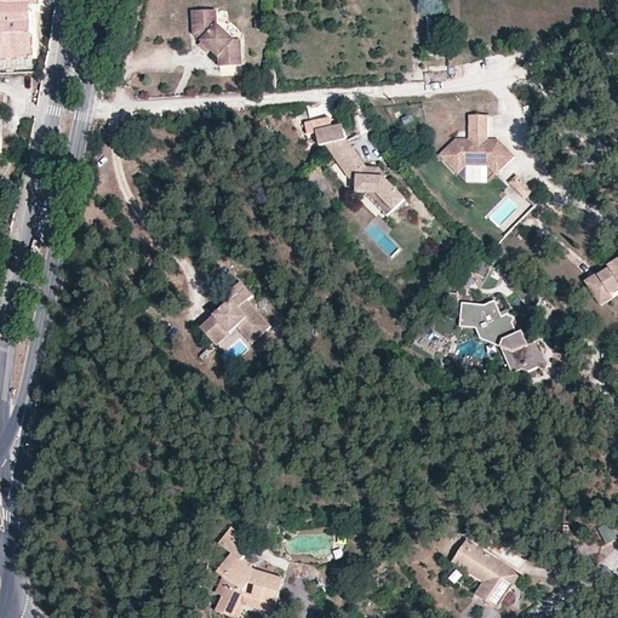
[(0,70),(32,69),(29,0),(0,0),(0,70)]
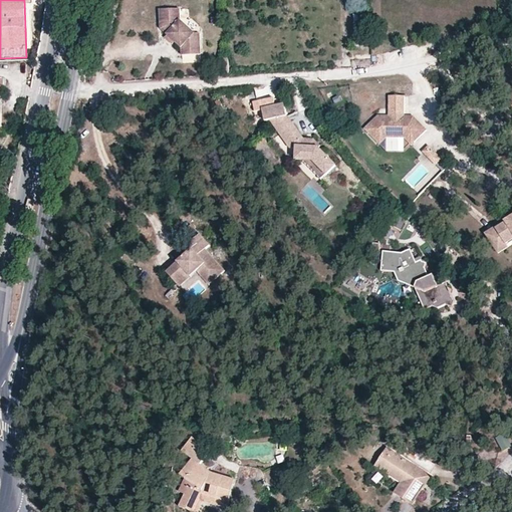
[(180,44),(180,52),(199,51),(198,30),(193,30),(179,20),(179,9),(159,9),(159,27),(165,32),(173,39),(180,44)]
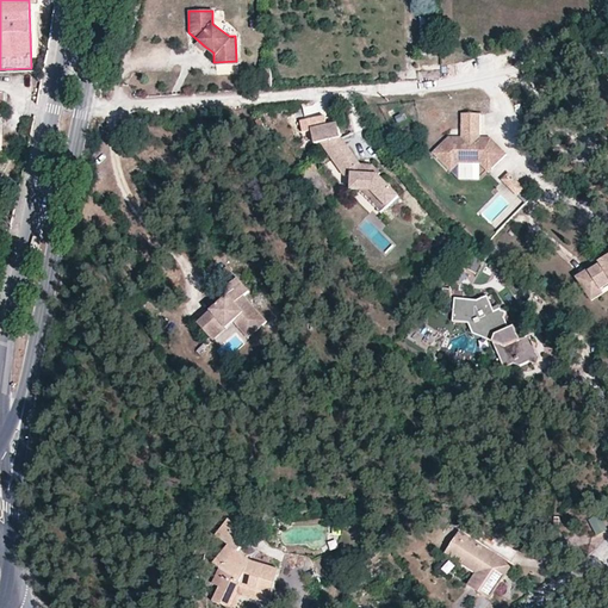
[(202,49),(205,47),(196,38),(193,42),(202,49)]
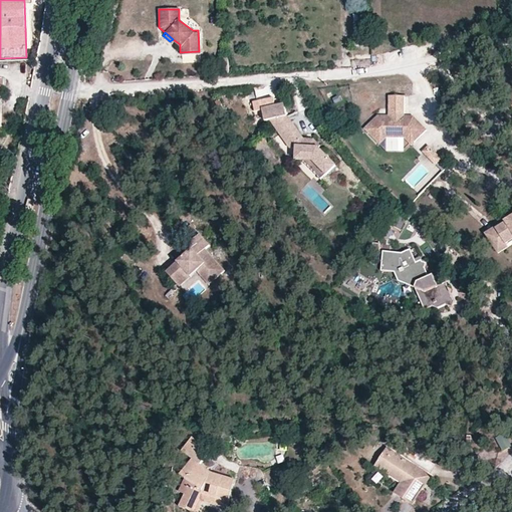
[(403,109),(403,92),(388,93),(388,109),(403,109)]
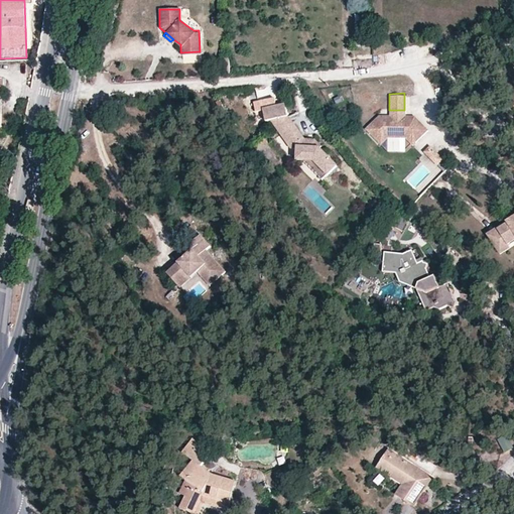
[(264,118),(270,118),(286,114),(284,102),(262,107),(264,118)]
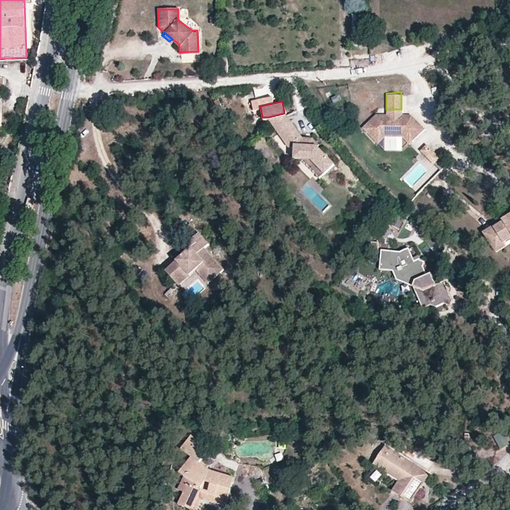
[(289,120),(284,113),(268,117),(277,129),(289,120)]
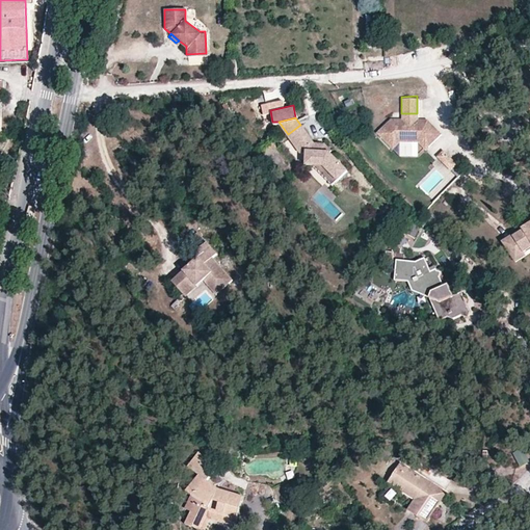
[(426,117),(418,117),(402,117),(391,118),(376,131),(389,146),(397,137),(419,136),(427,144),(440,132),(426,117)]
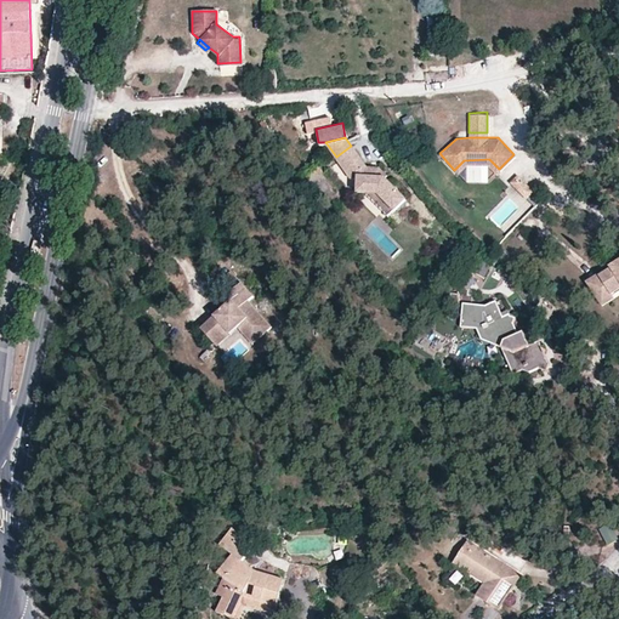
[(355,189),(363,189),(375,191),(388,210),(401,202),(382,176),(379,170),(368,170),(364,165),(351,146),(336,157),(350,175),(356,175),(355,189)]
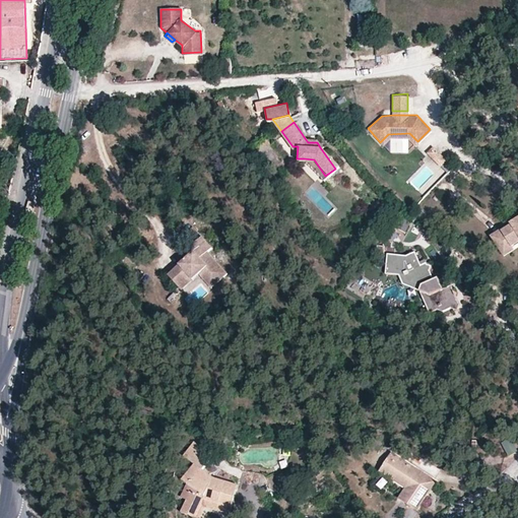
[(409,133),(388,134),(380,142),(383,144),(390,138),(407,137),(414,144),(417,141),(409,133)]
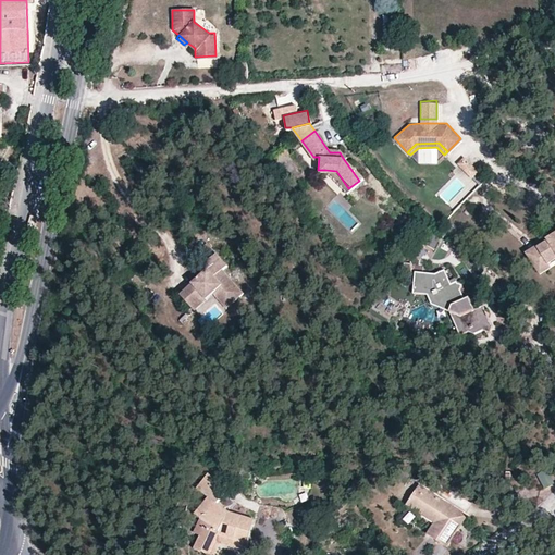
[(345,157),(340,149),(327,148),(330,152),(340,152),(343,158),(345,157)]
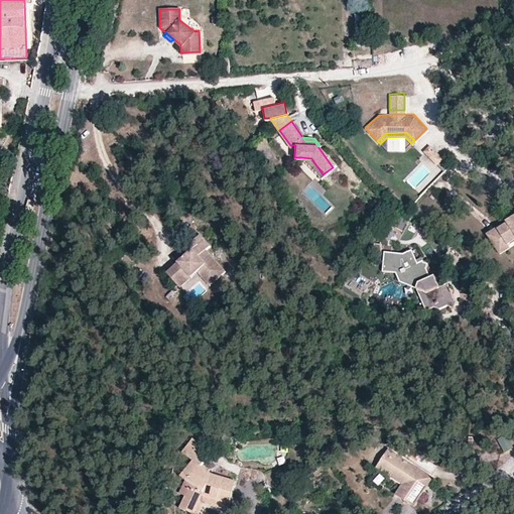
[(429,145),(423,150),(431,158),(437,153),(429,145)]
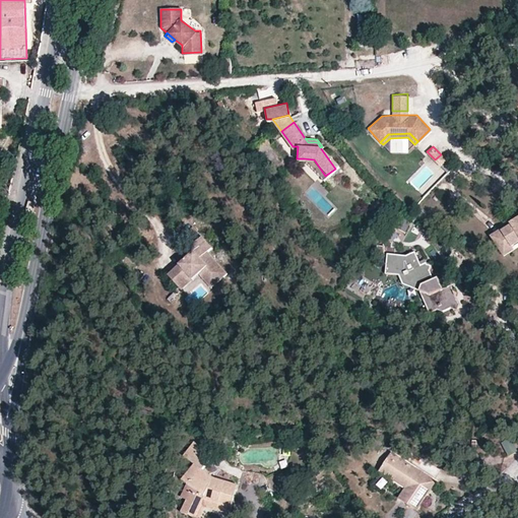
[(441,154),(435,159),(440,165),(445,158),(441,154)]
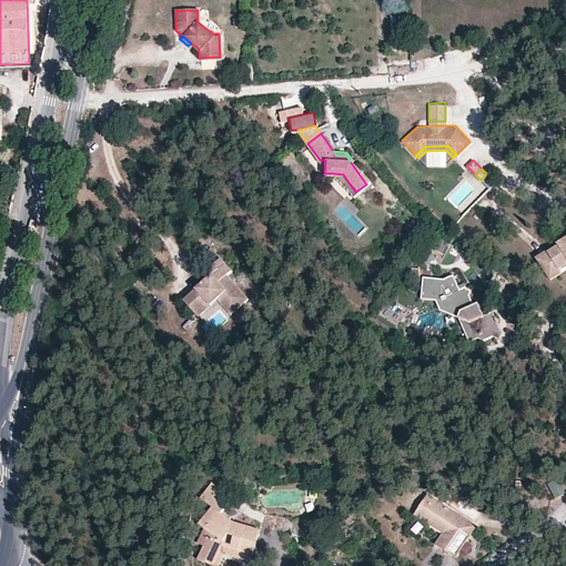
[(343,174),(332,173),(347,196),(355,192),(343,174)]
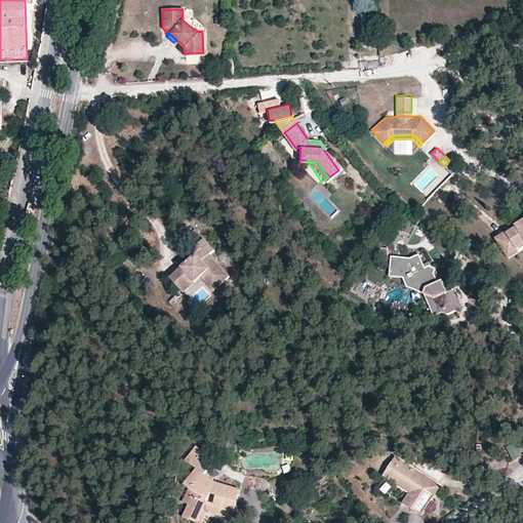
[(522,218),(514,226),(515,227),(505,233),(504,232),(496,237),(504,247),(510,243),(514,249),(522,243),(522,240),(519,234),(522,231),(522,218)]
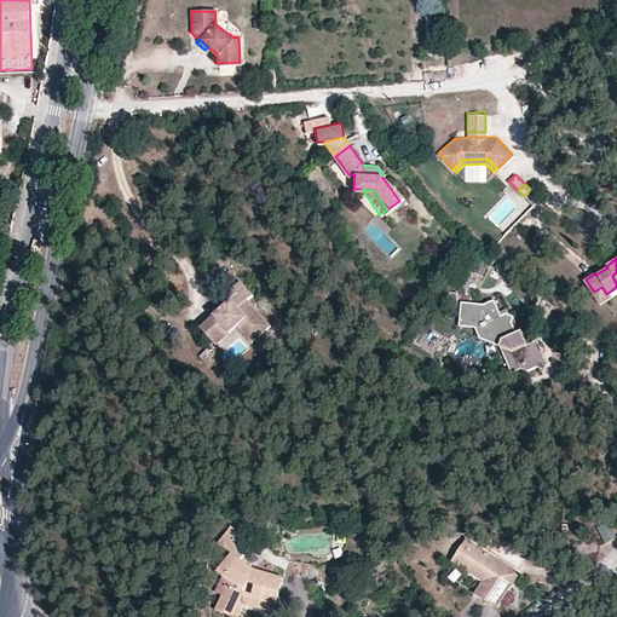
[(274,326),(248,301),(253,297),(229,272),(219,282),(229,292),(225,297),(225,310),(203,333),(217,345),(236,326),(240,329),(247,322),(263,338),(274,326)]
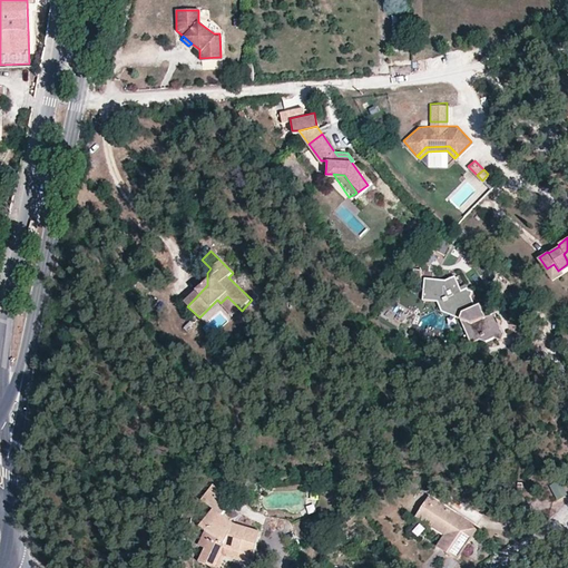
[(567,261),(567,264),(558,271),(554,264),(547,268),(539,257),(536,258),(550,281),(567,268),(567,251),(564,254),(567,261)]
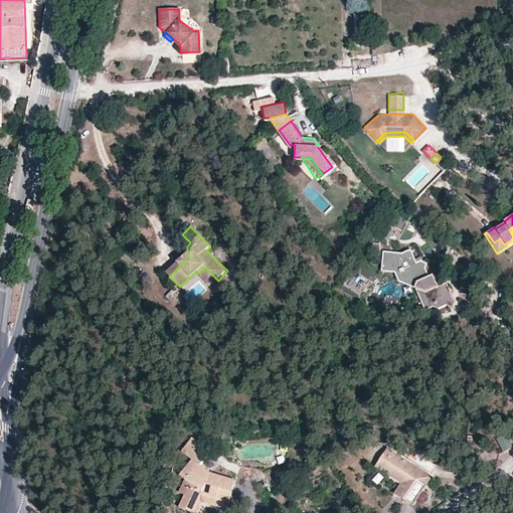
[(409,248),(401,251),(382,250),(381,270),(393,271),(401,269),(407,284),(413,286),(423,290),(419,300),(423,308),(431,305),(437,307),(439,302),(443,300),(445,304),(454,301),(449,291),(450,288),(447,287),(444,287),(442,283),(436,285),(435,283),(432,285),(428,276),(423,267),(424,263),(421,262),(420,257),(413,259),(412,255),(409,248)]
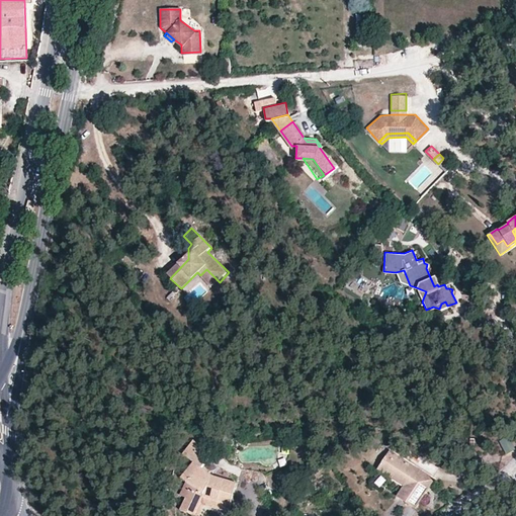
[(213,287),(220,282),(206,269),(200,275),(213,287)]
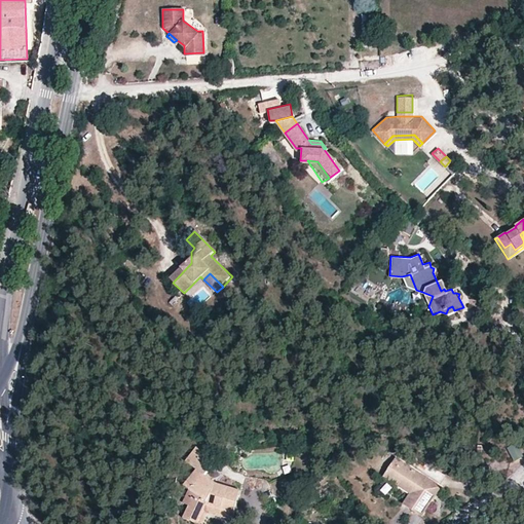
[(410,274),(402,276),(406,287),(416,290),(410,274)]
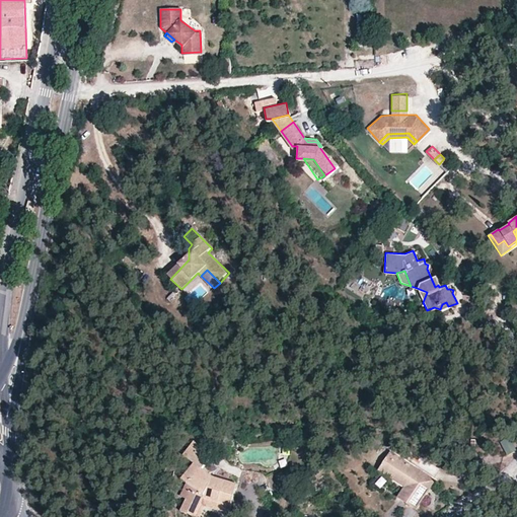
[(198,273),(181,289),(185,292),(201,276),(198,273)]
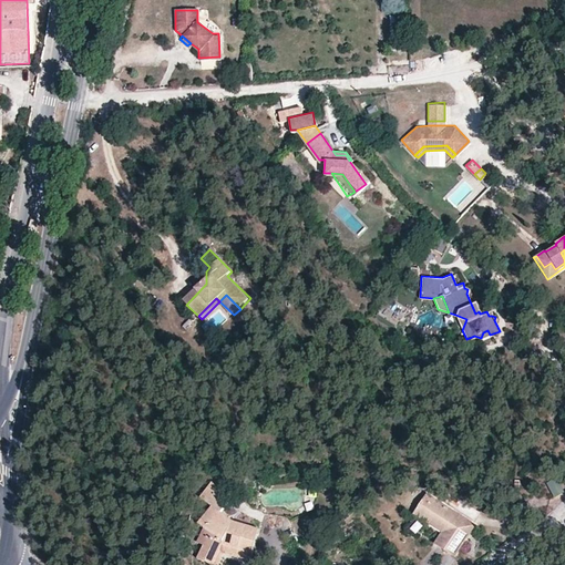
[(466,319),(455,315),(462,330),(466,319)]
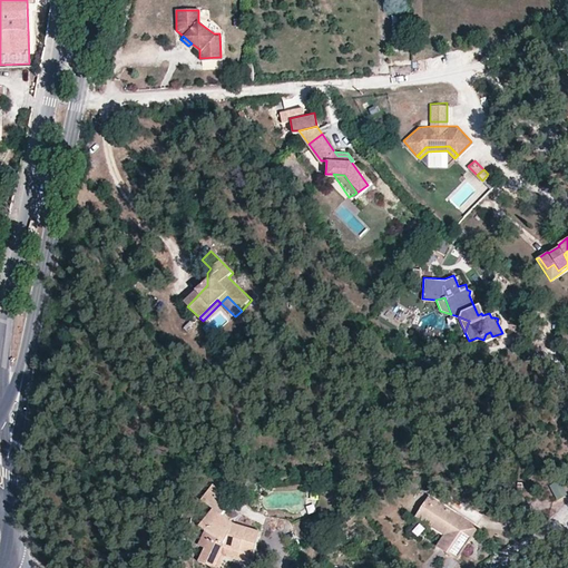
[(233,522),(244,507),(213,485),(201,499),(212,508),(233,522)]
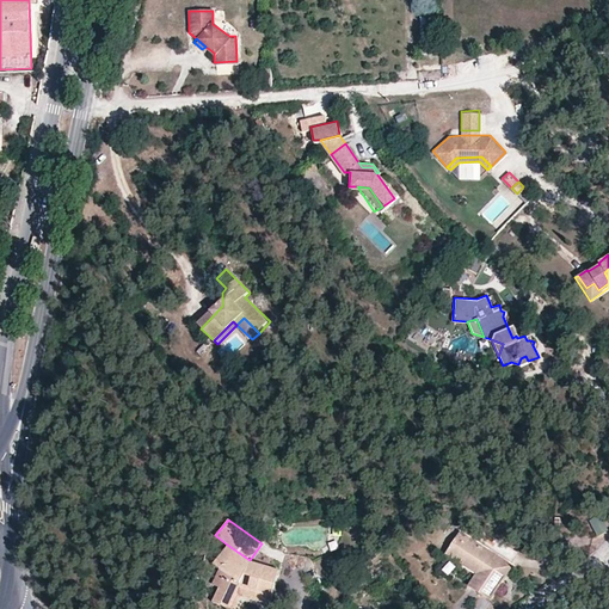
[(499,577),(508,564),(459,533),(446,554),(475,573),(472,579),(468,586),(490,598),(503,579),(499,577)]
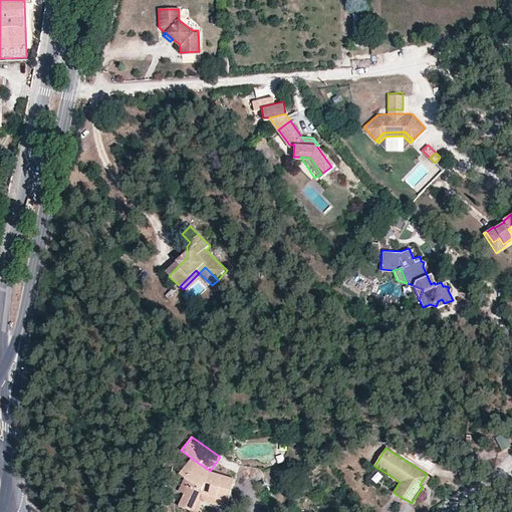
[(197,511),(202,501),(205,495),(226,501),(234,479),(210,471),(191,458),(180,474),(183,477),(188,481),(183,493),(178,505),(197,511)]
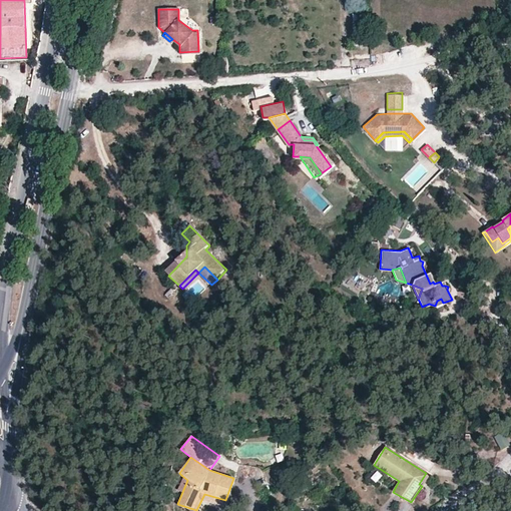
[(374,465),(371,470),(396,486),(399,481),(374,465)]
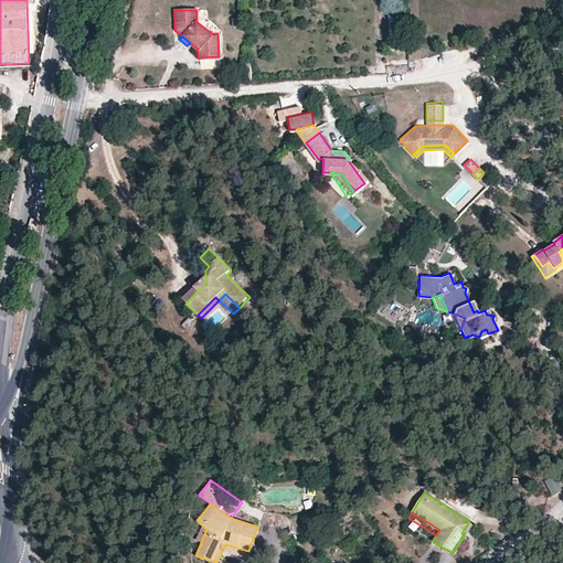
[(473,523),(469,521),(461,533),(465,535),(473,523)]
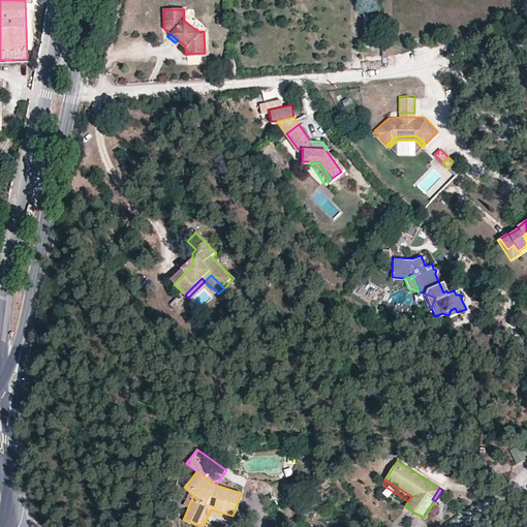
[(193,495),(188,491),(183,504),(188,507),(193,495)]
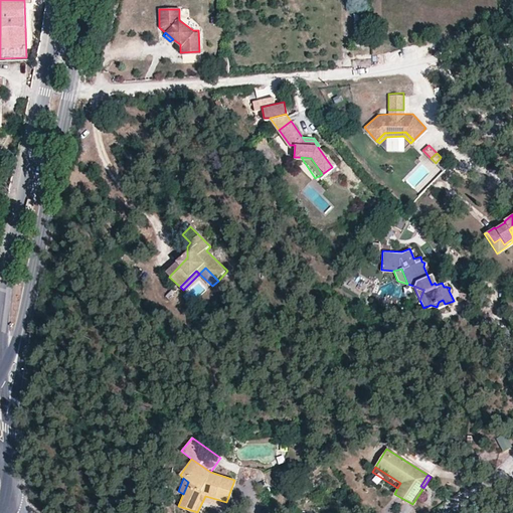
[(205,496),(202,502),(225,509),(226,502),(205,496)]
